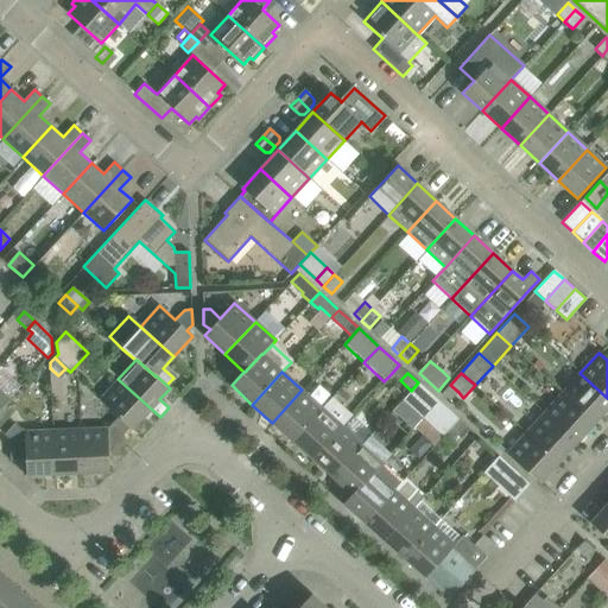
[(562,393),(570,400),(595,423),(607,407),(607,398),(580,373),(562,393)]
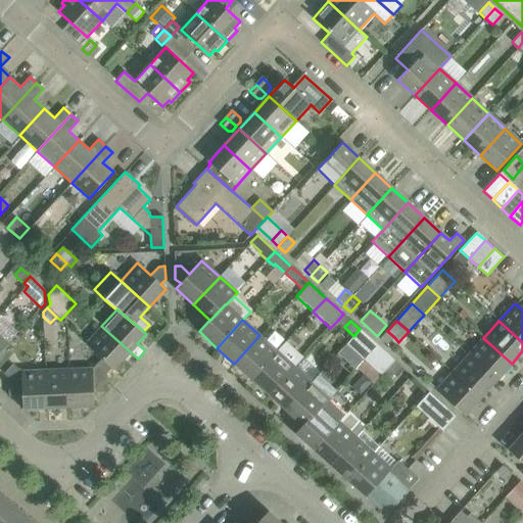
[(101,359),(111,368),(113,370),(130,351),(101,326),(86,344),(101,359)]
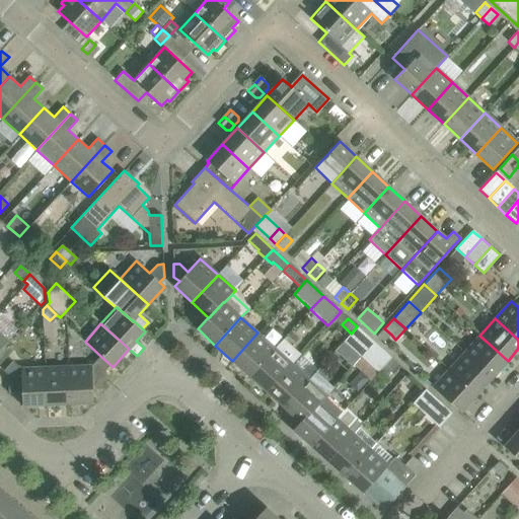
[(351,334),(345,341),(362,356),(374,343),(373,342),(357,326),(351,334)]
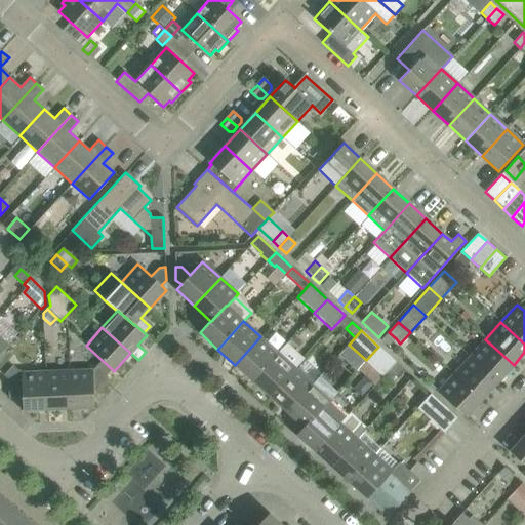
[(278,353),(260,336),(235,365),(252,380),(278,353)]
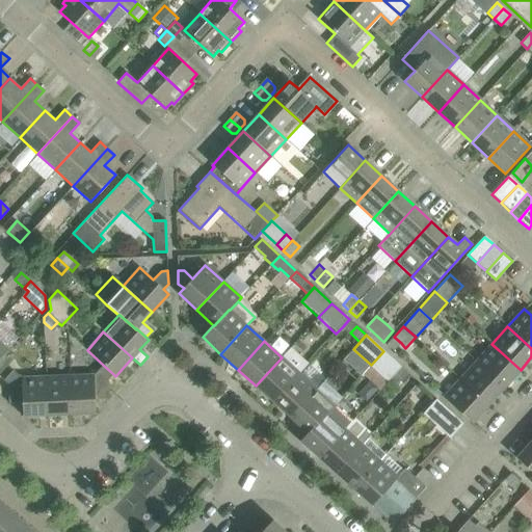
[(476,362),(504,388),(521,370),(499,350),(491,344),(485,350),(476,362)]
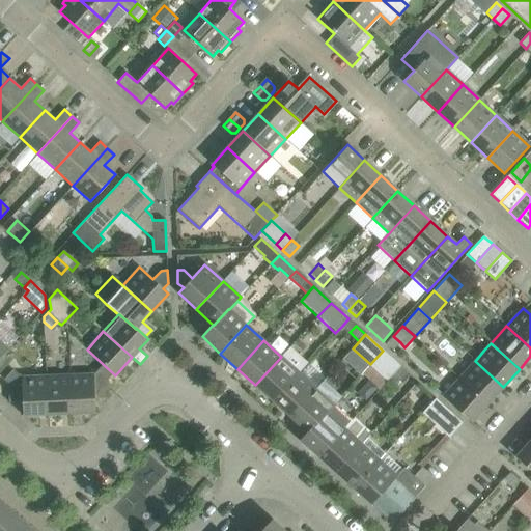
[(281,357),(255,385),(273,401),(299,372),(307,363),(289,347),(281,357)]
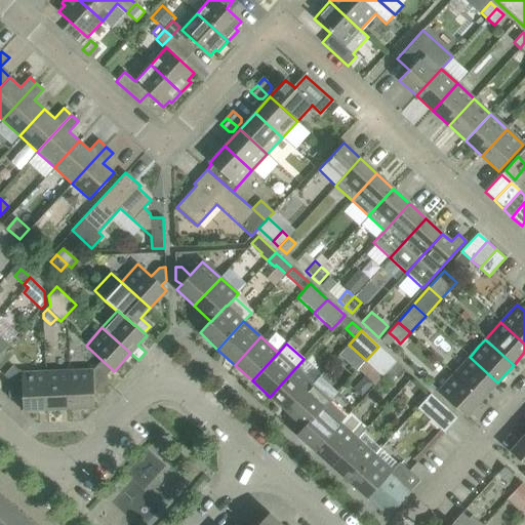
[(378,347),(366,360),(384,375),(396,362),(386,353),(378,347)]
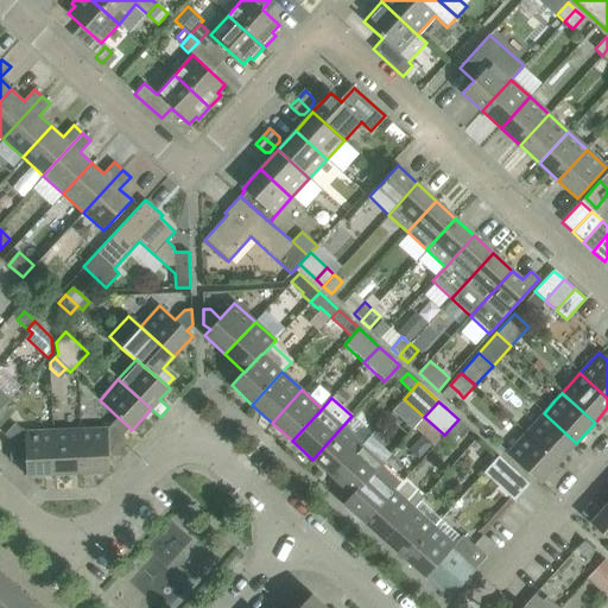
[(525,432),(558,463),(576,443),(544,413),(525,432)]
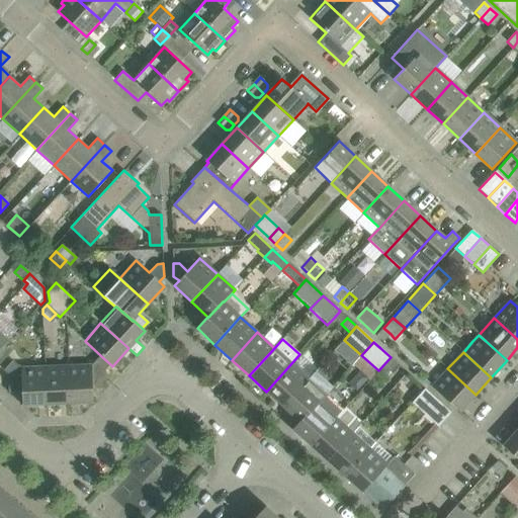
[(68,365),(70,404),(93,403),(93,389),(106,389),(105,369),(110,364),(100,355),(91,364),(68,365)]
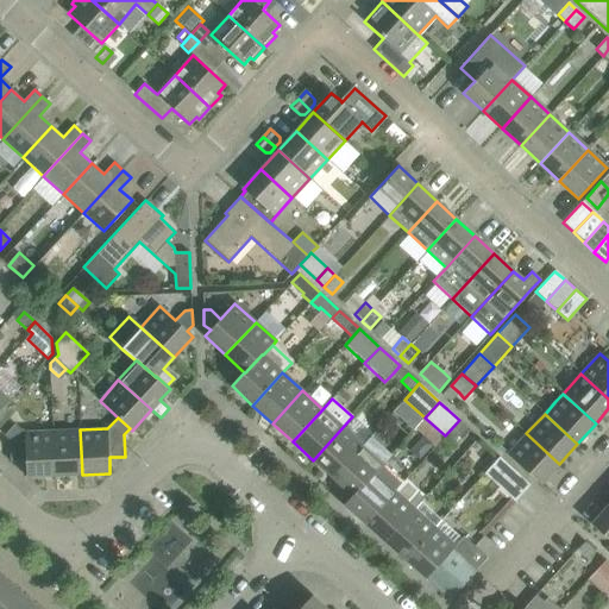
[(464,438),(470,431),(459,420),(445,435),(452,443),(459,434),(464,438)]
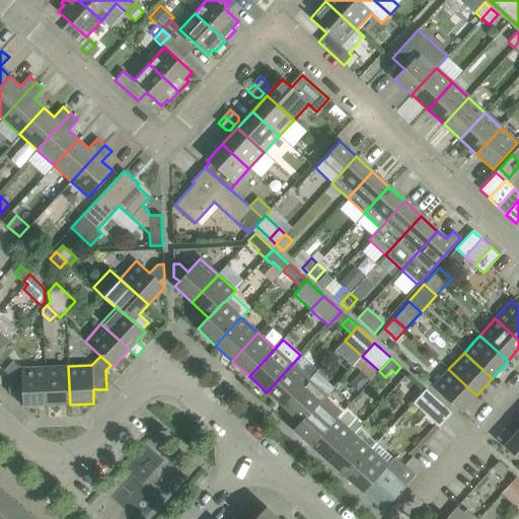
[(13,361),(4,371),(8,374),(8,393),(22,392),(22,406),(47,405),(45,367),(21,368),(13,361)]
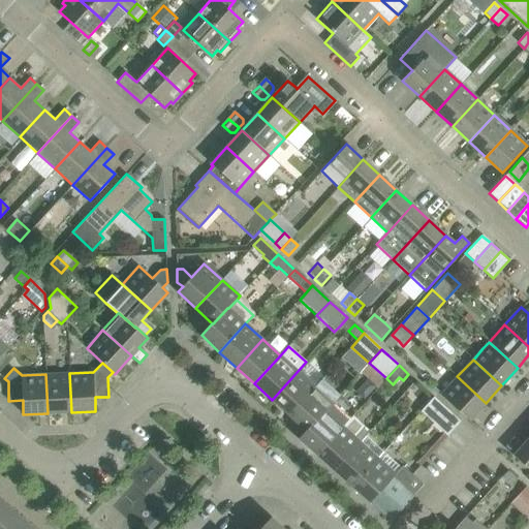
[(315,386),(298,371),(272,400),(289,415),(315,386)]
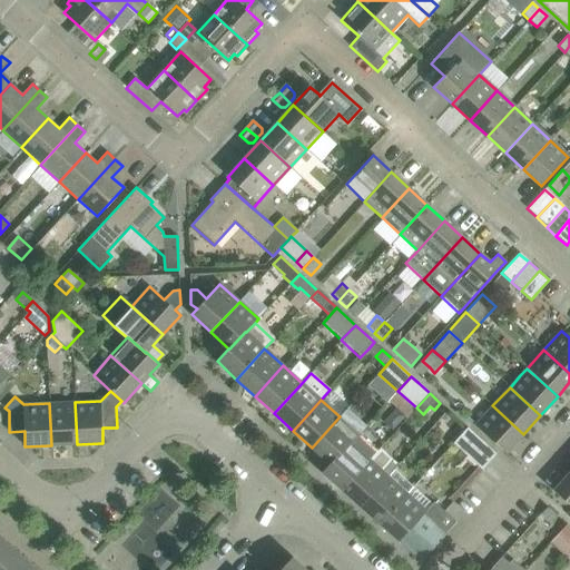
[(75,402),(49,403),(51,445),(77,444),(75,402)]
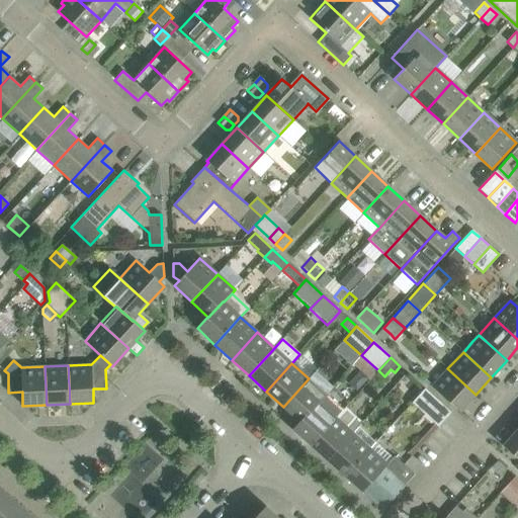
[(476,395),(447,368),(431,386),(459,412),(476,395)]
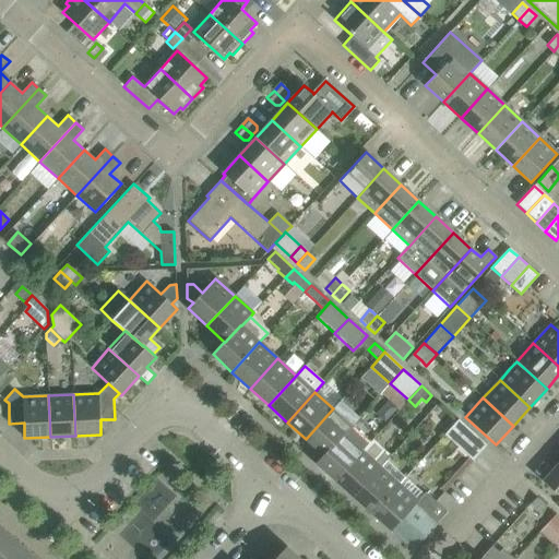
[(323,455),(351,426),(358,418),(340,402),(333,408),(306,439),(323,455)]
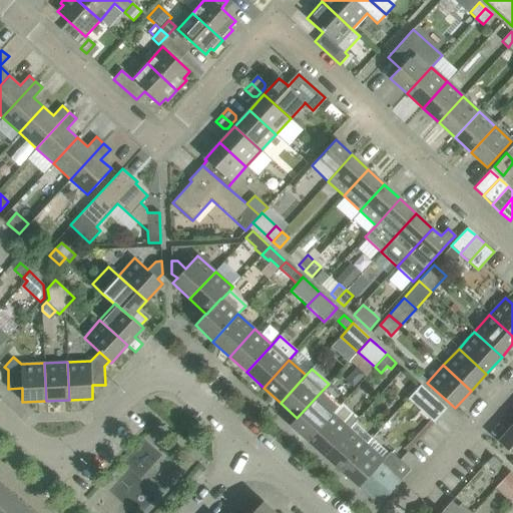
[(447,409),(421,385),(408,399),(434,423),(447,409)]
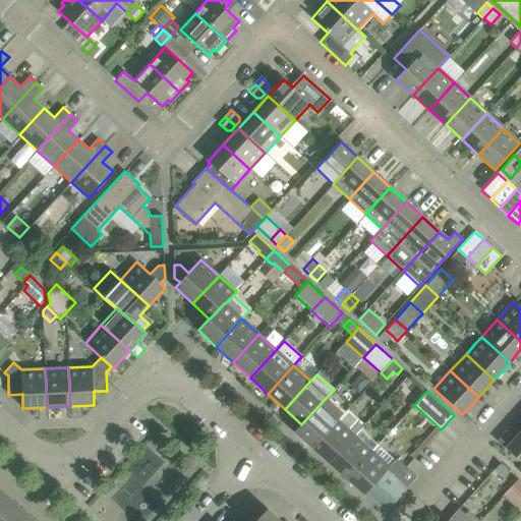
[(294,431),(311,448),(338,419),(322,405),(328,397),(327,397),(301,424),(294,431)]
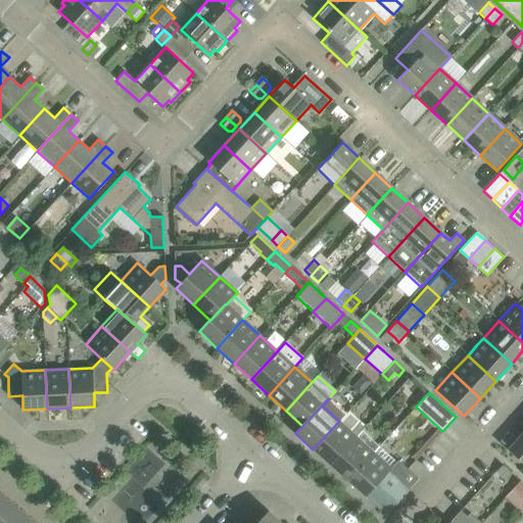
[(160,455),(175,431),(159,421),(144,444),(160,455)]
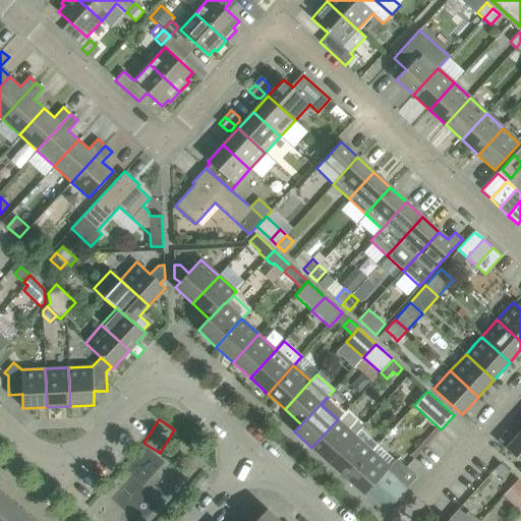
[(355,436),(338,419),(311,448),(329,463),(355,436)]
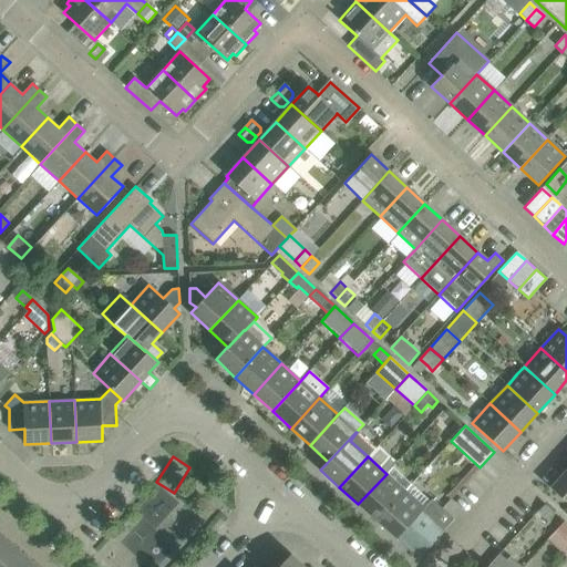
[(377,522),(411,484),(392,467),(387,474),(358,504),(377,522)]
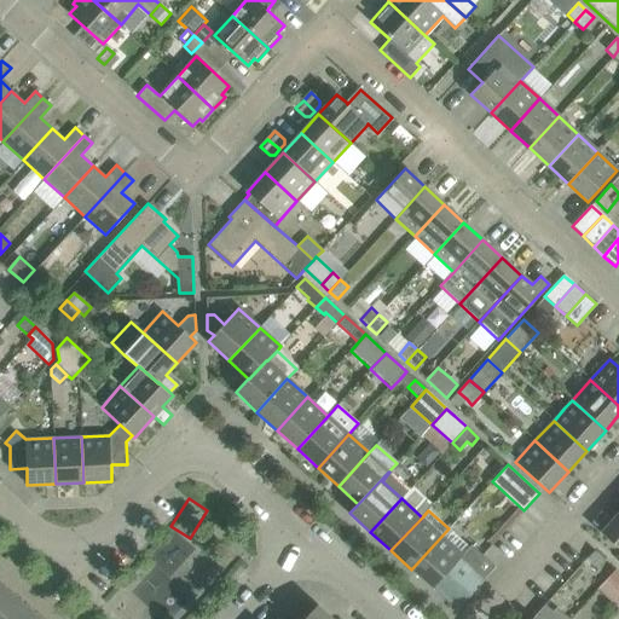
[(618,512),(601,533),(618,549),(618,512)]
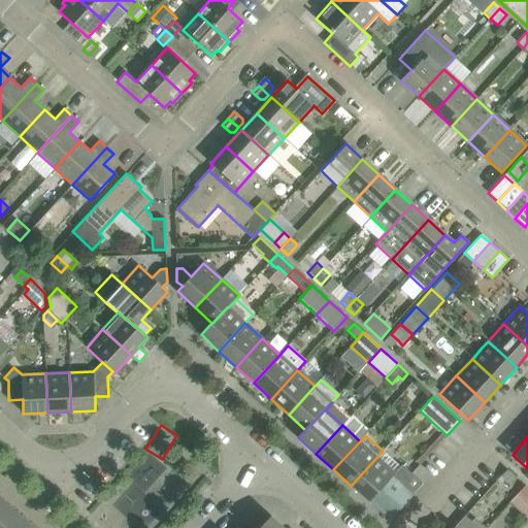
[(422,484),(402,465),(400,467),(383,451),(351,486),(388,520),(391,517),(392,518),(411,496),(410,496),(422,484)]
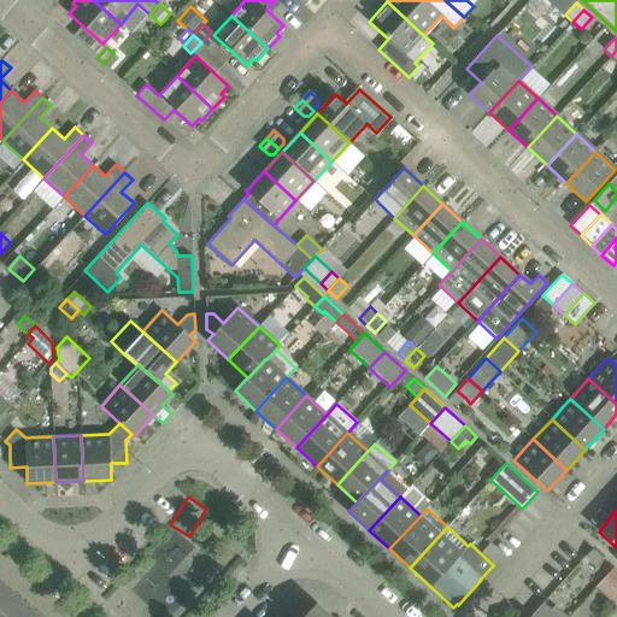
[(131,585),(106,611),(112,616),(172,616),(229,562),(203,535),(182,556),(168,541),(144,565),(168,591),(153,605),(131,585)]
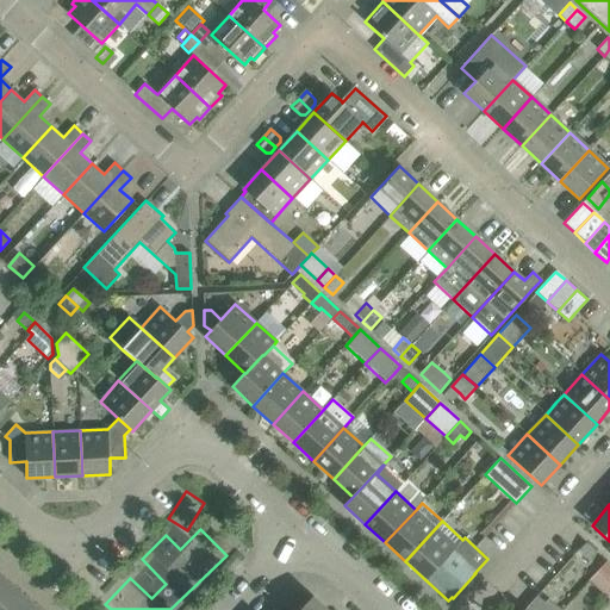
[(585,542),(579,551),(589,559),(596,552),(585,542)]
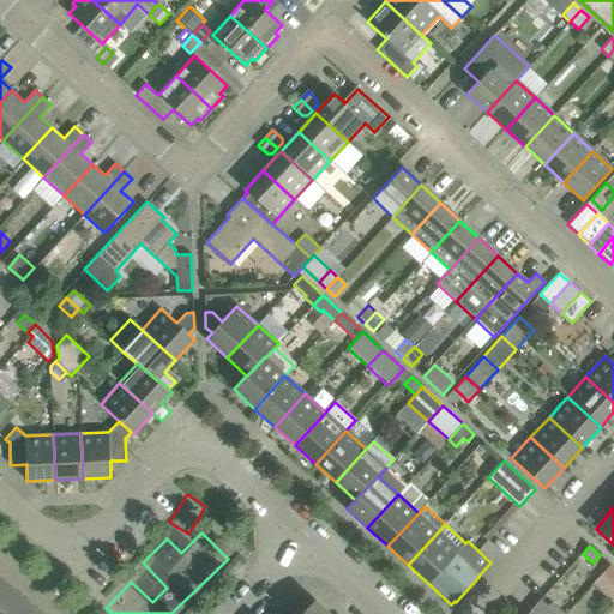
[(613,567),(611,565),(593,584),(613,602),(613,601),(613,567)]
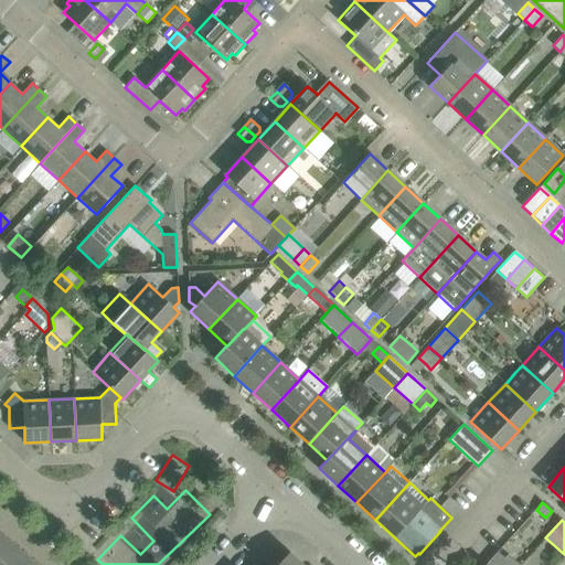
[(0,557),(13,544),(0,532),(0,557)]
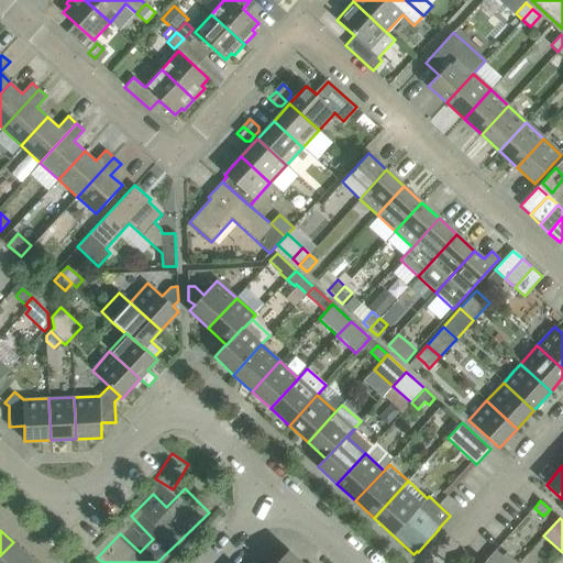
[(28,562),(31,559),(13,542),(0,555),(0,562),(28,562)]
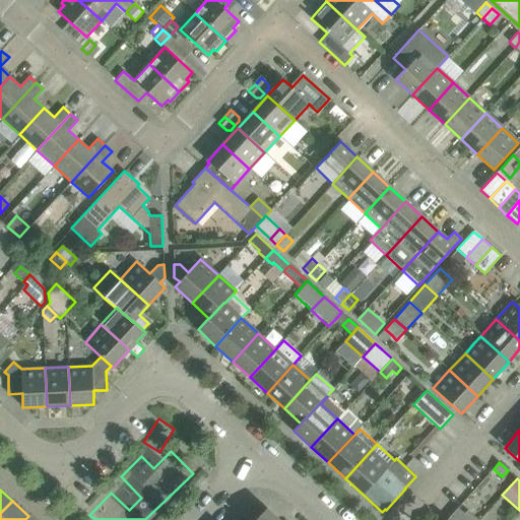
[(238,519),(278,519),(266,509),(261,514),(252,505),(238,519)]
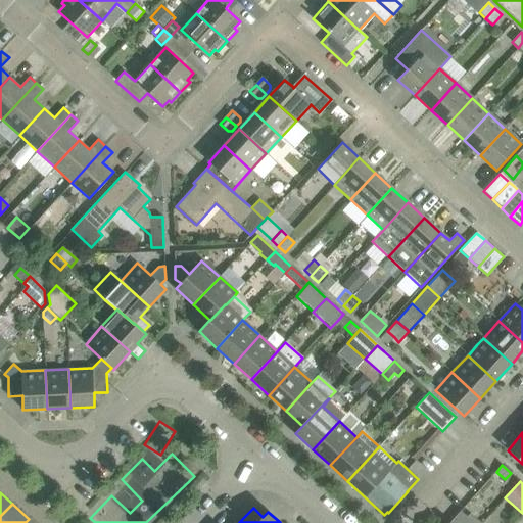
[(452,520),(448,522),(480,522),(470,513),(467,517),(461,511),(452,520)]
